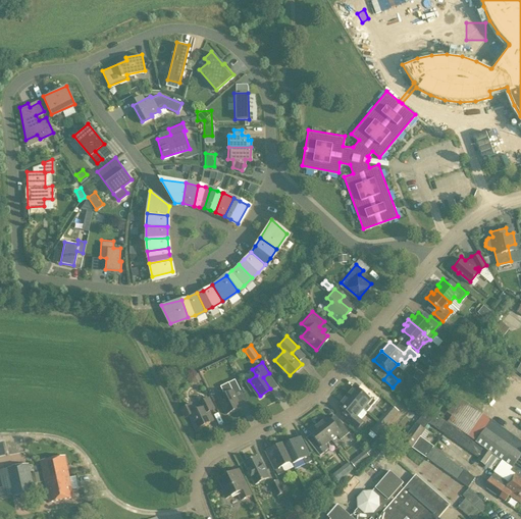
[(218,396),(227,412),(242,405),(235,392),(241,388),(236,377),(220,384),(224,393),(218,396)]
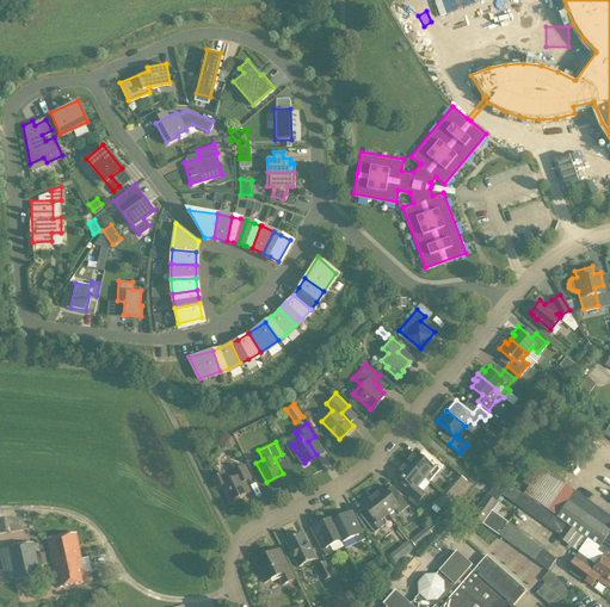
[(414,448),(405,460),(423,476),(427,470),(432,474),(441,463),(430,454),(426,458),(414,448)]
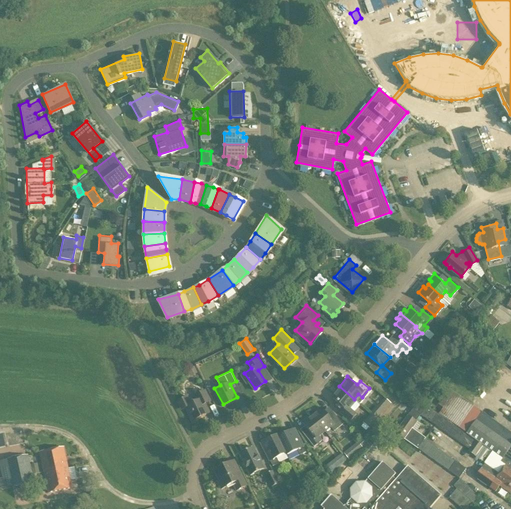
[(354,399),(339,386),(332,395),(344,405),(340,410),(349,418),(355,411),(349,406),(354,399)]
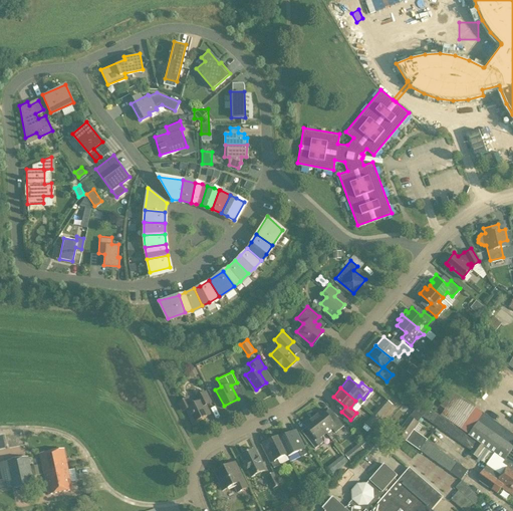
[(199,400),(192,404),(188,397),(179,401),(183,409),(187,407),(194,421),(211,413),(206,404),(212,401),(206,390),(196,395),(199,400)]
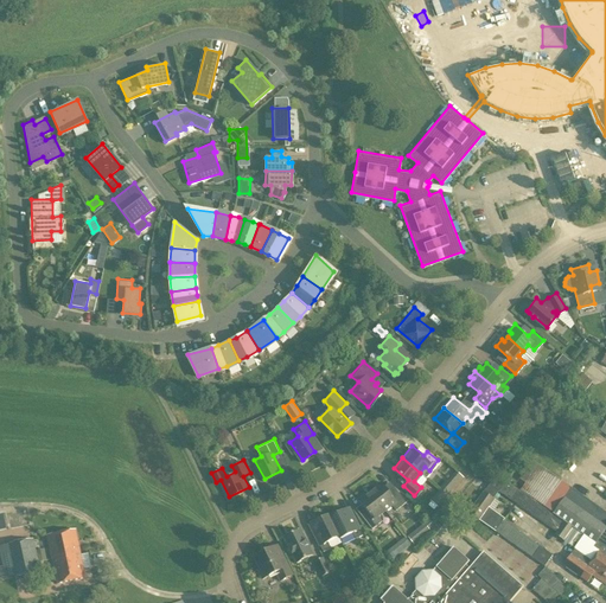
[(483,474),(491,479),(496,472),(489,467),(488,467),(485,470),(483,474)]
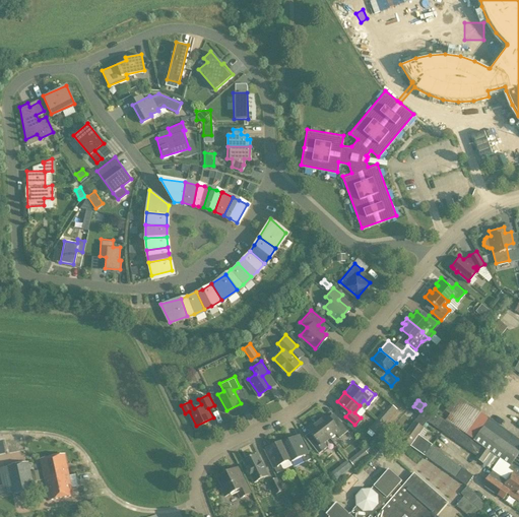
[(417,413),(426,419),(429,422),(476,455),(483,443),(474,436),(435,408),(426,402),(425,404),(420,410),(417,413)]
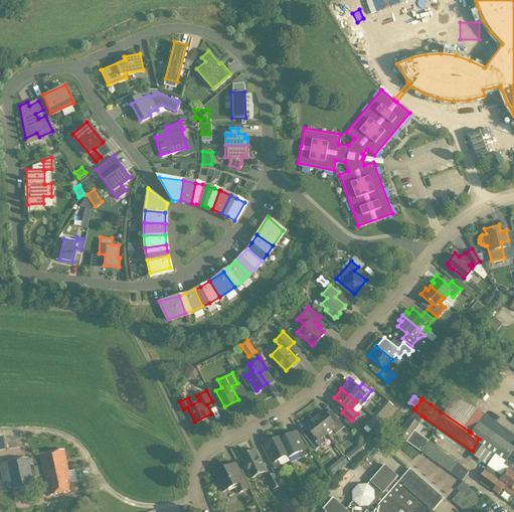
[(318,413),(314,416),(326,432),(332,427),(335,431),(343,424),(336,415),(332,418),(323,406),(317,411),(318,413)]
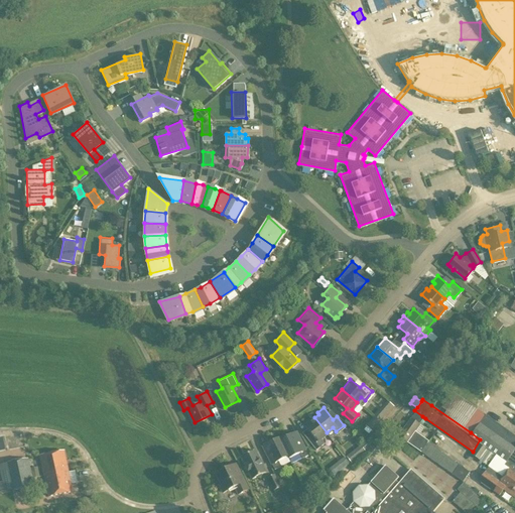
[(514,434),(484,413),(471,432),(480,439),(514,464),(514,450),(514,449),(514,446),(514,434)]
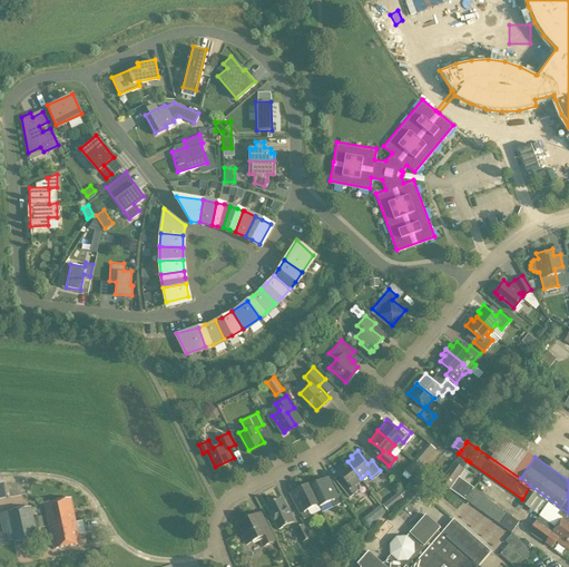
[(420,463),(412,458),(403,469),(410,475),(420,463)]
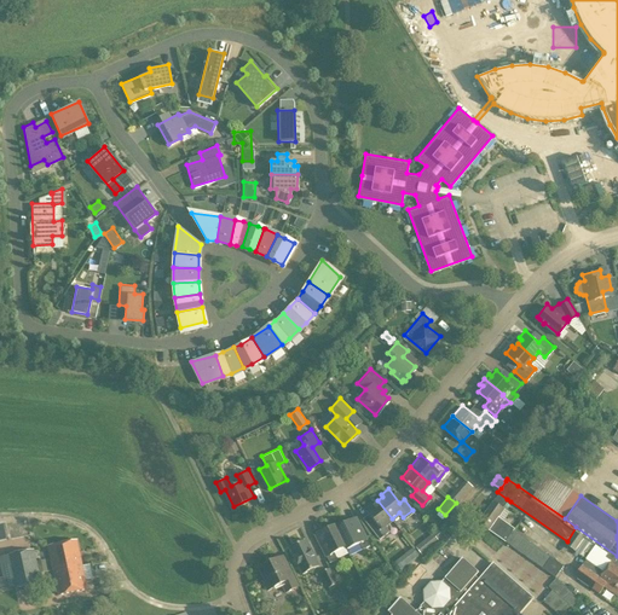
[(371,502),(364,506),(376,521),(369,527),(377,538),(390,528),(386,523),(392,518),(377,500),(374,504),(371,502)]
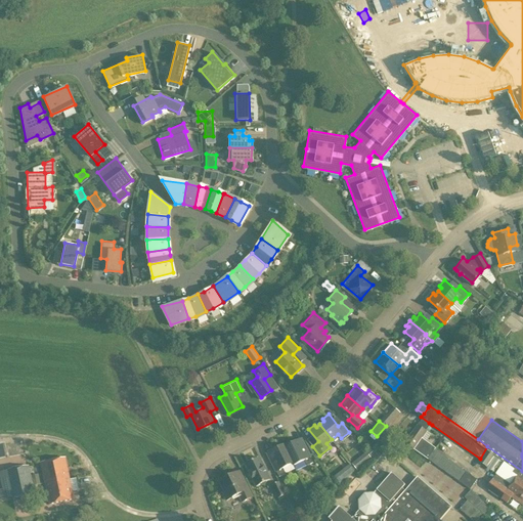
[(403,441),(411,447),(421,435),(425,430),(416,424),(403,441)]
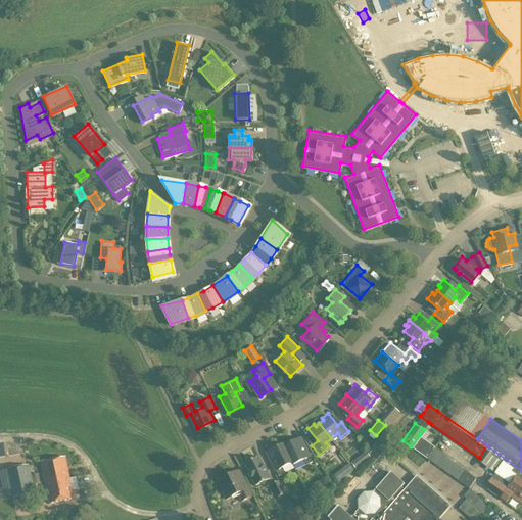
[(411,446),(426,457),(432,447),(434,444),(424,437),(420,434),(411,446)]
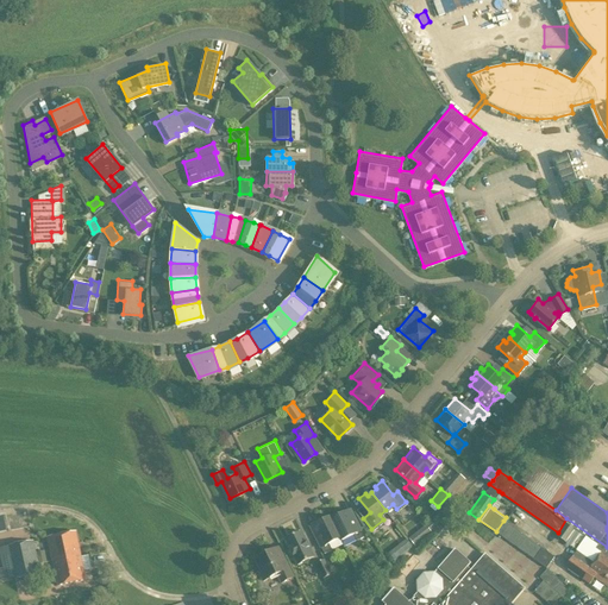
[(344,510),(332,516),(340,535),(342,537),(353,531),(357,537),(364,534),(356,518),(349,521),(344,510)]
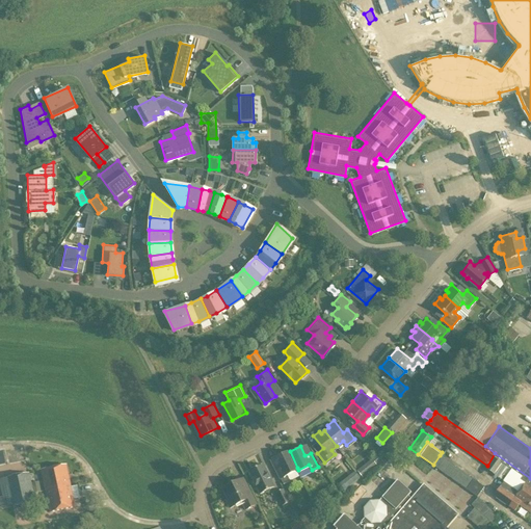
[(386,448),(374,460),(380,467),(392,454),(386,448)]
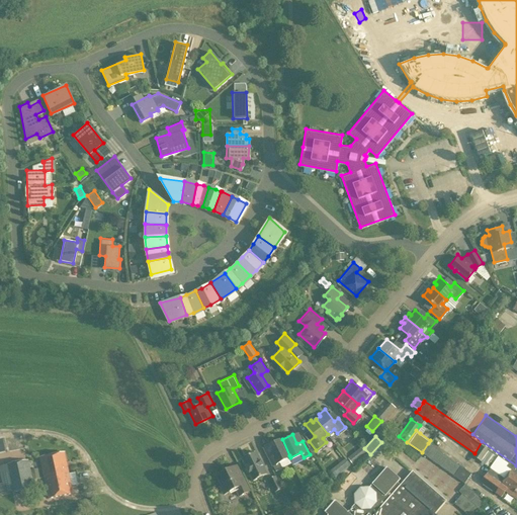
[(270,442),(274,452),(269,454),(276,468),(282,465),(279,460),(289,455),(282,439),(281,437),(270,442)]
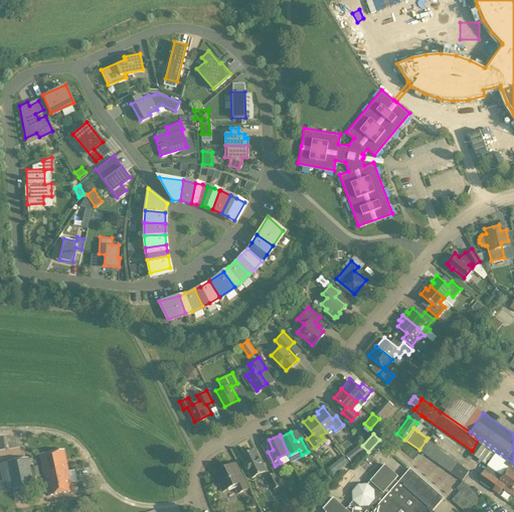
[(487,464),(486,466),(499,475),(505,466),(513,471),(513,463),(479,439),(472,451),(470,453),(487,464)]
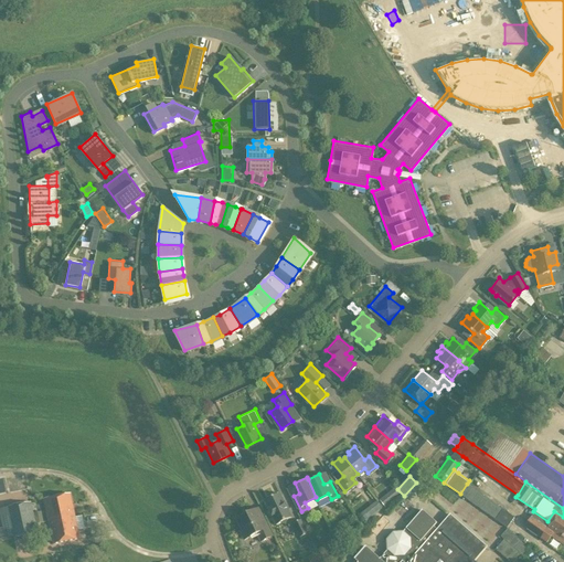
[(513,516),(467,484),(460,494),(506,526),(513,516)]
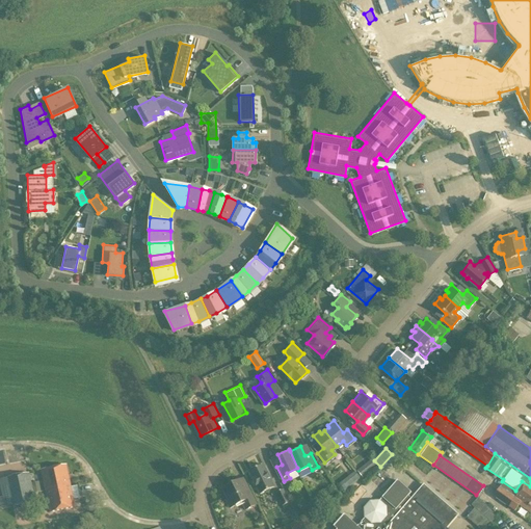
[(44,488),(69,482),(64,461),(40,468),(44,488)]
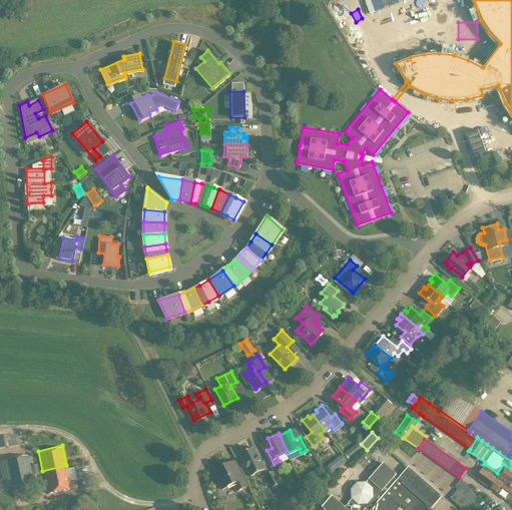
[(240,452),(251,474),(266,467),(254,445),(240,452)]
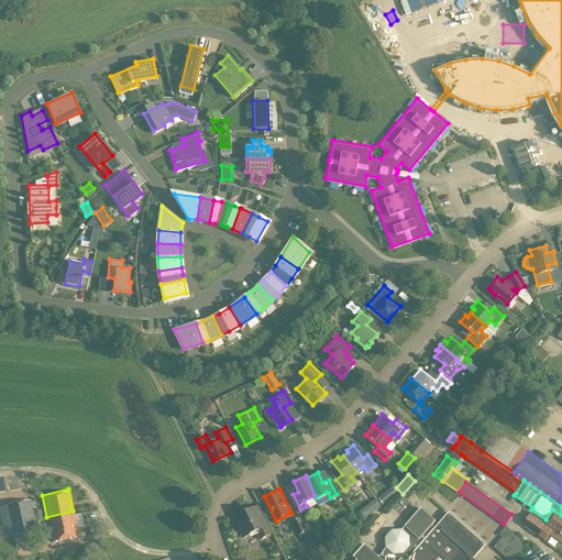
[(40,507),(31,509),(29,497),(0,504),(0,518),(3,534),(11,531),(12,534),(35,528),(34,520),(43,518),(40,507)]
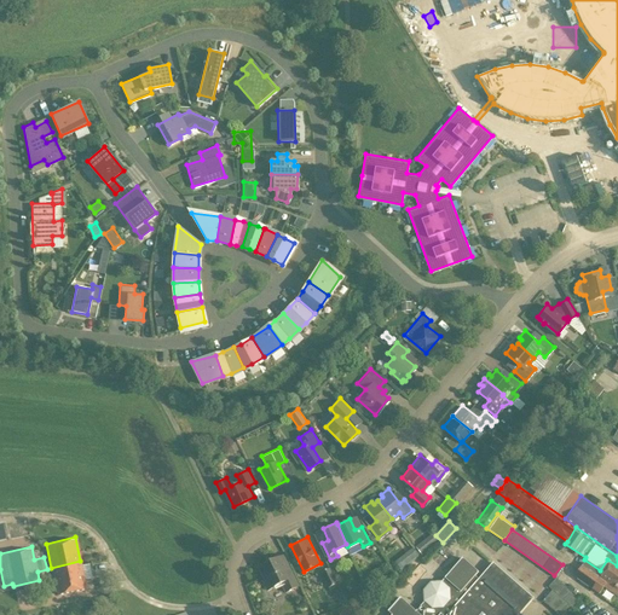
[(399,566),(419,555),(414,546),(394,557),(399,566)]
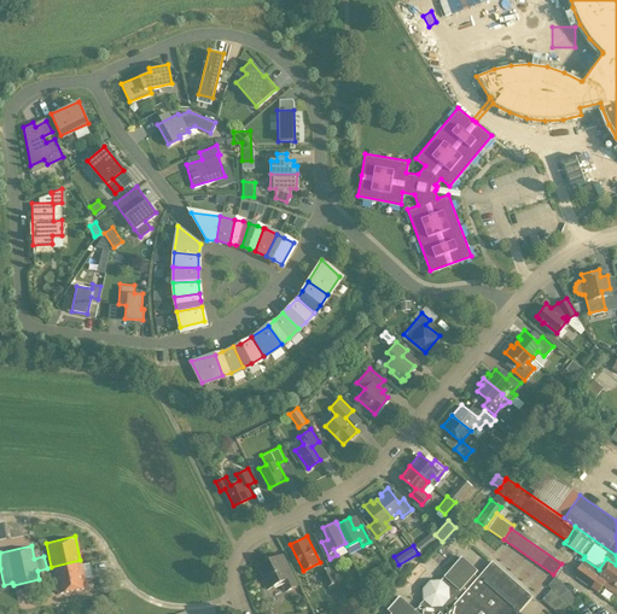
[(281,579),(286,589),(298,583),(291,569),(285,573),(277,555),(258,565),(265,576),(262,577),(267,586),(281,579)]
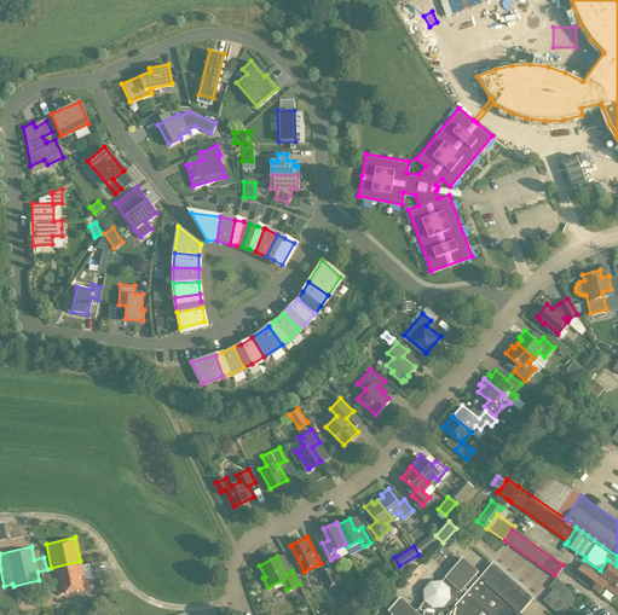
[(429,580),(426,584),(422,589),(422,599),(423,599),(415,609),(399,595),(387,609),(391,613),(388,614),(521,614),(519,611),(532,596),(492,561),(478,576),(474,574),(478,569),(461,556),(440,579),(429,580)]
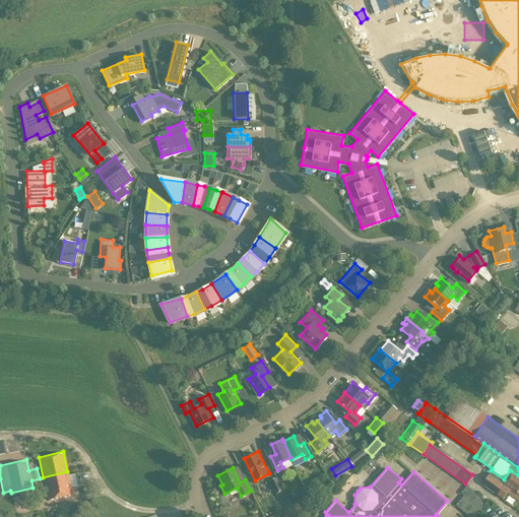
[(491,470),(481,482),(502,497),(508,489),(518,496),(518,475),(510,470),(504,479),(491,470)]
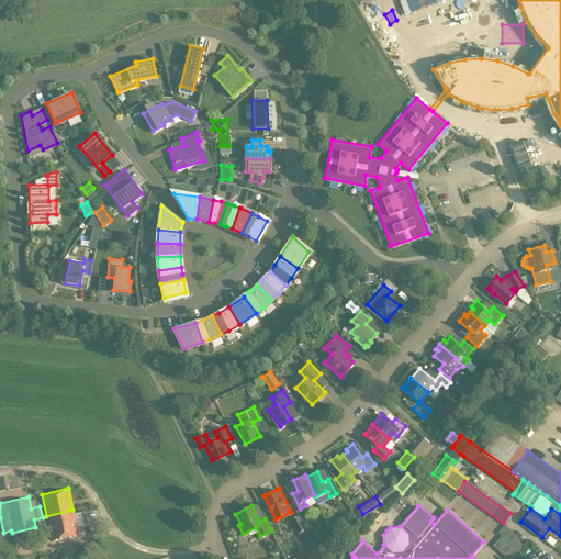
[(78,533),(73,510),(46,516),(52,539),(78,533)]
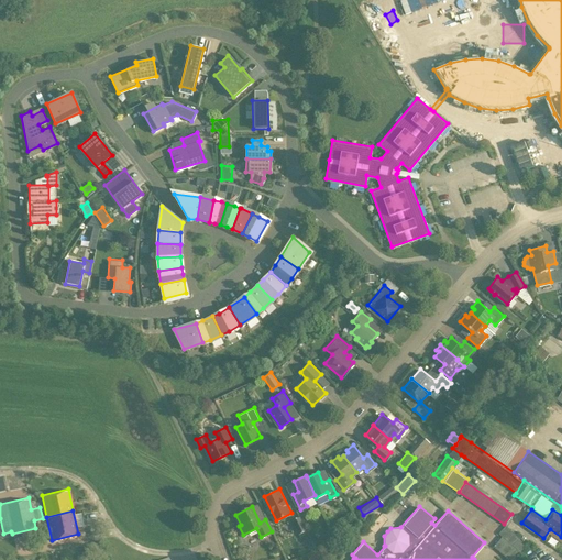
[(299,515),(290,519),(298,535),(307,530),(305,526),(308,519),(301,517),(300,517),(299,515)]
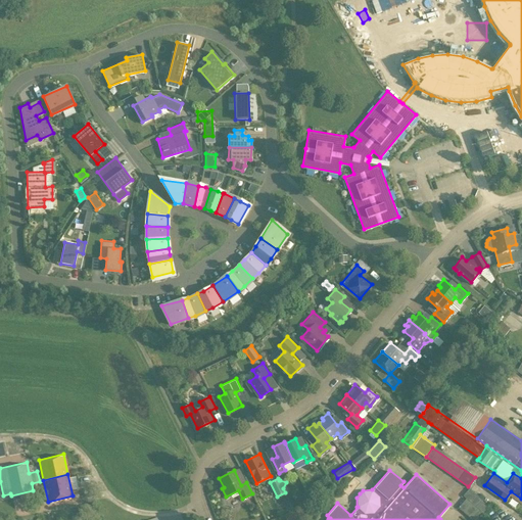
[(462,494),(465,497),(482,512),(486,515),(490,509),(481,501),(482,499),(468,487),(462,494)]
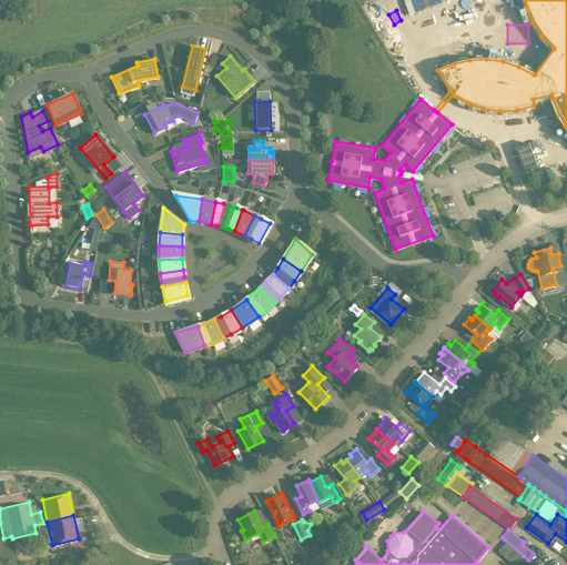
[(515,564),(524,556),(505,540),(497,550),(514,564),(515,564)]
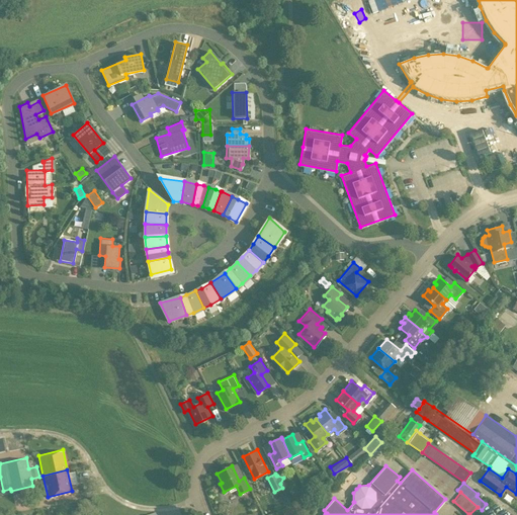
[(281,509),(282,514),(292,514),(297,513),(294,504),(281,509)]
